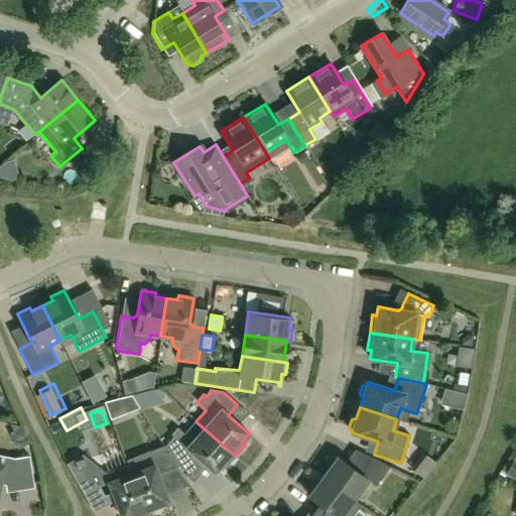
[(235,456),(196,421),(184,434),(177,427),(171,434),(173,437),(167,444),(182,467),(194,455),(215,473),(222,465),(225,468),(235,456)]
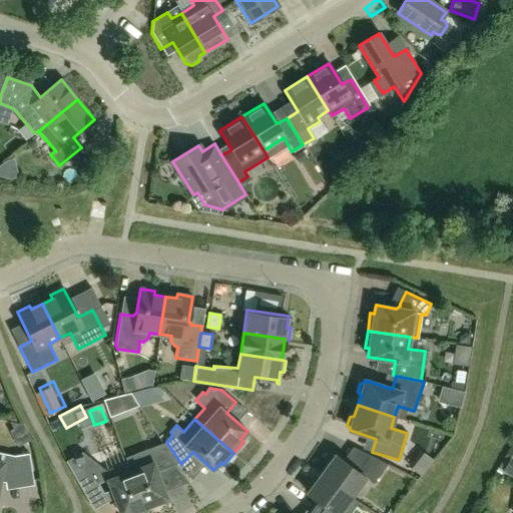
[(156,471),(170,466),(176,464),(162,443),(137,453),(142,467),(130,472),(144,507),(148,505),(152,507),(160,504),(162,500),(166,498),(156,471)]
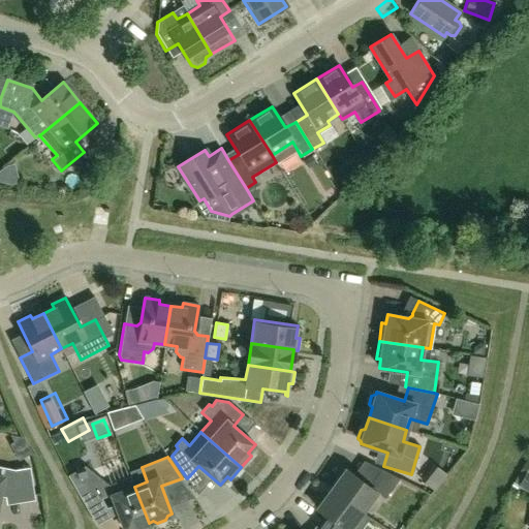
[(149,523),(134,487),(130,476),(109,485),(86,465),(68,475),(86,507),(101,498),(112,495),(124,528),(141,528),(143,528),(144,525),(149,523)]
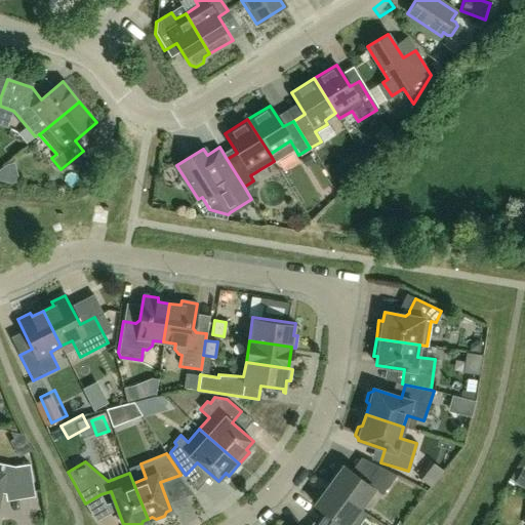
[(34,492),(32,477),(30,463),(14,467),(0,462),(0,485),(1,480),(17,484),(18,494),(34,492)]
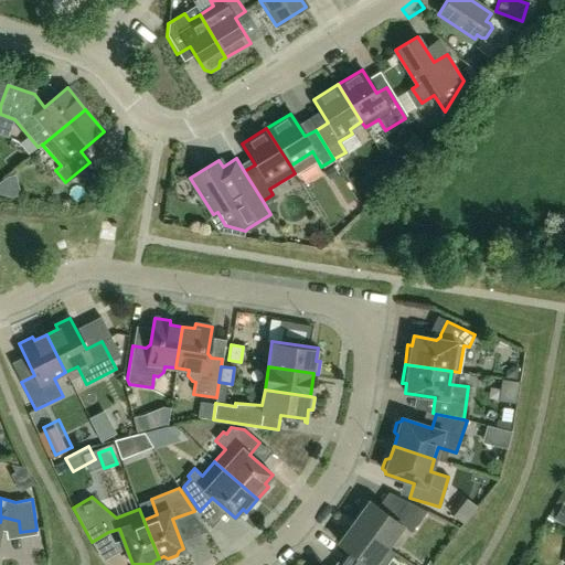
[(564,503),(557,499),(546,519),(551,522),(553,519),(564,525),(564,503)]
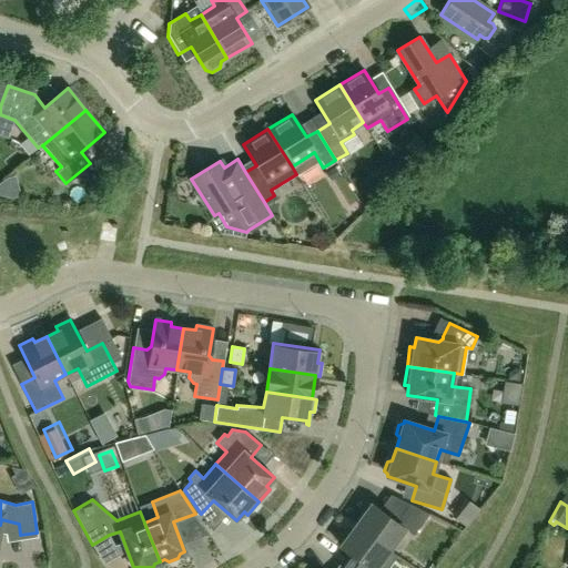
[(413,536),(427,516),(428,515),(408,504),(395,521),(372,504),(356,526),(388,549),(404,528),(413,536)]
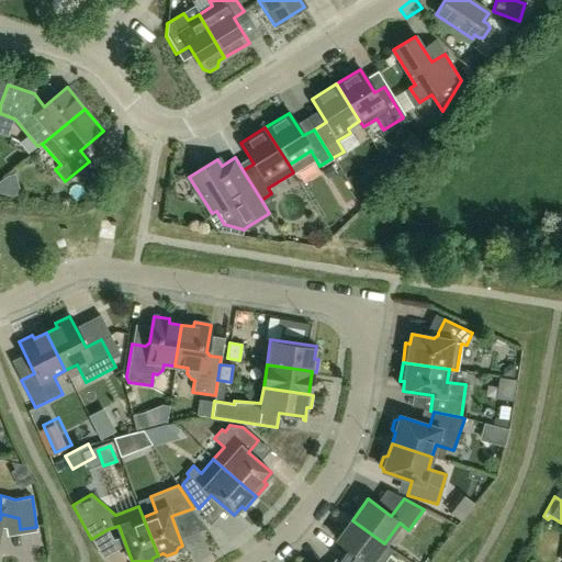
[(370,561),(384,543),(352,520),(337,541),(360,559),(357,561),(370,561)]
